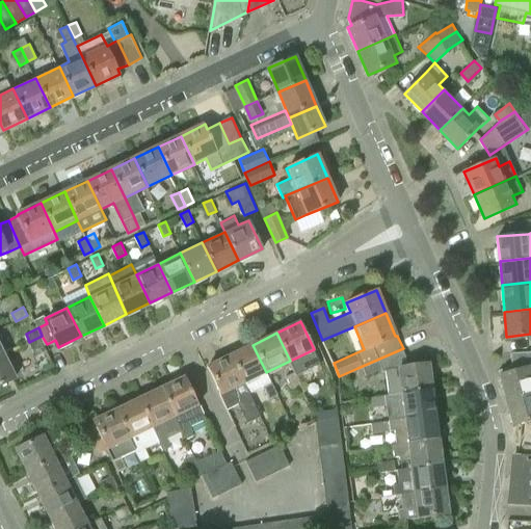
[(29,342),(33,350),(45,344),(42,336),(29,342)]
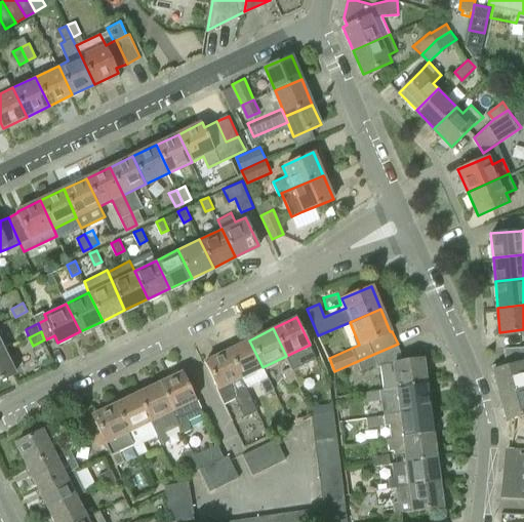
[(242,377),(263,367),(249,340),(229,350),(242,377)]
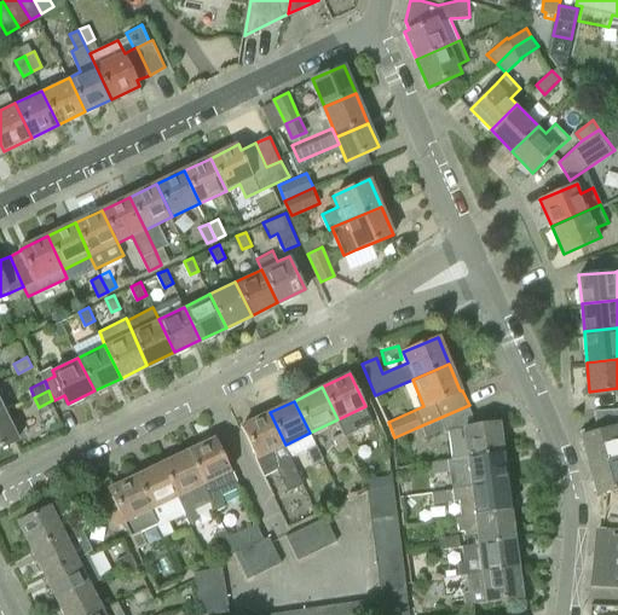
[(452,458),(502,451),(498,422),(497,422),(496,416),(475,419),(469,405),(416,428),(420,437),(426,435),(427,436),(445,429),(445,431),(449,430),(452,458)]
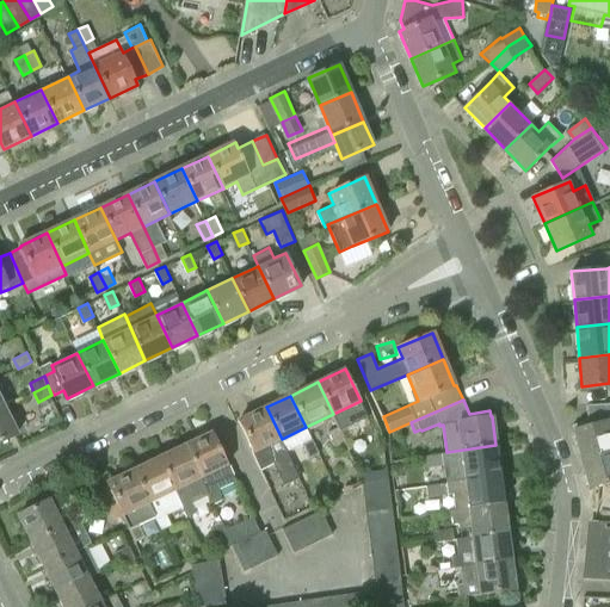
[(609,401),(587,404),(589,420),(573,423),(575,429),(574,429),(583,459),(609,450),(609,401)]
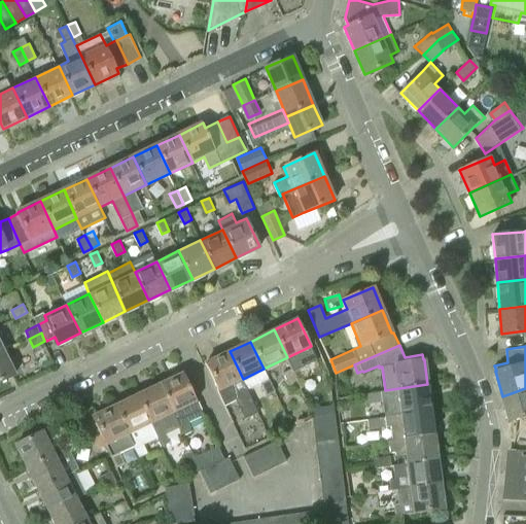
[(3,350),(0,351),(0,381),(14,374),(3,350)]
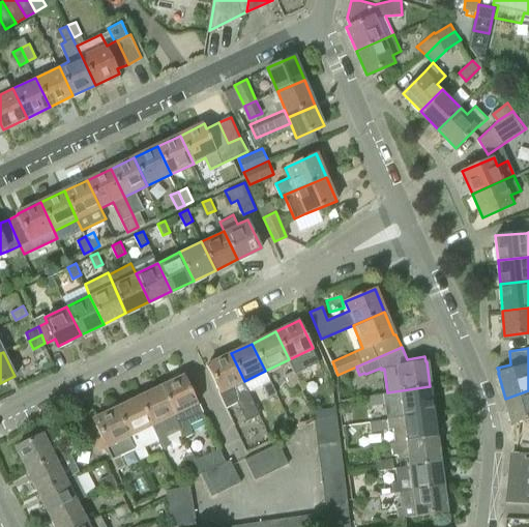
[(208,364),(221,393),(227,407),(237,402),(246,420),(260,414),(244,381),(231,353),(208,364)]
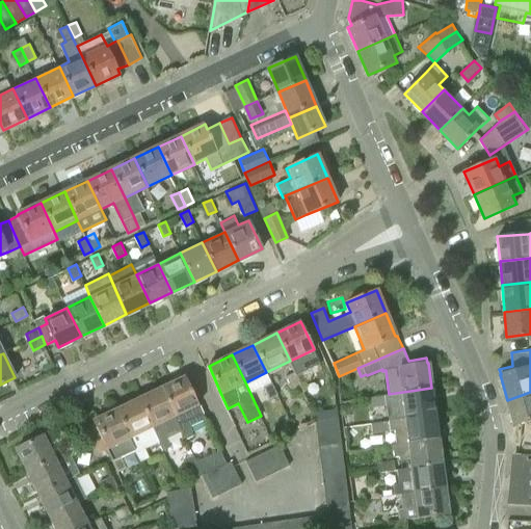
[(292,387),(300,384),(295,371),(286,374),(292,387)]
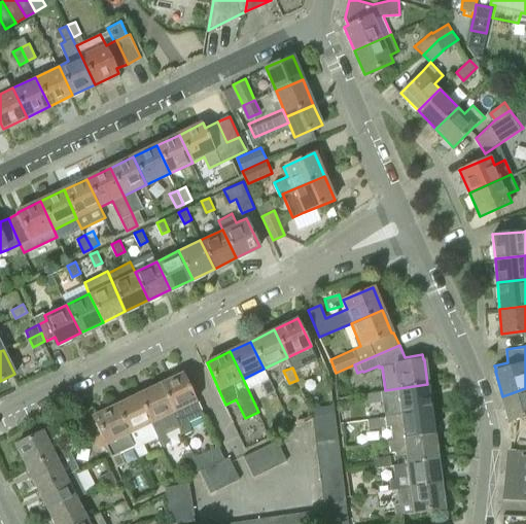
[(161,384),(180,425),(188,421),(203,415),(184,373),(161,384)]
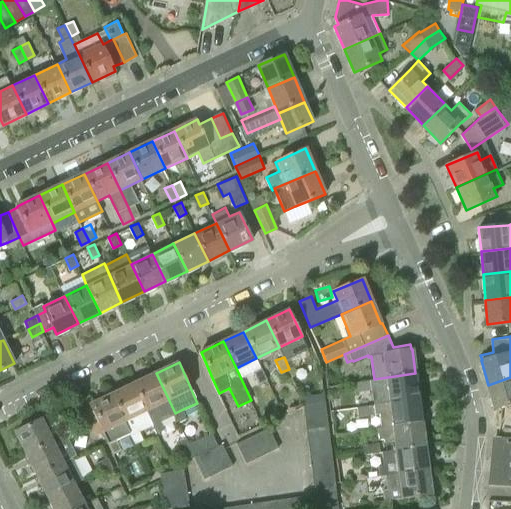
[(260,383),(268,379),(262,367),(254,371),(260,383)]
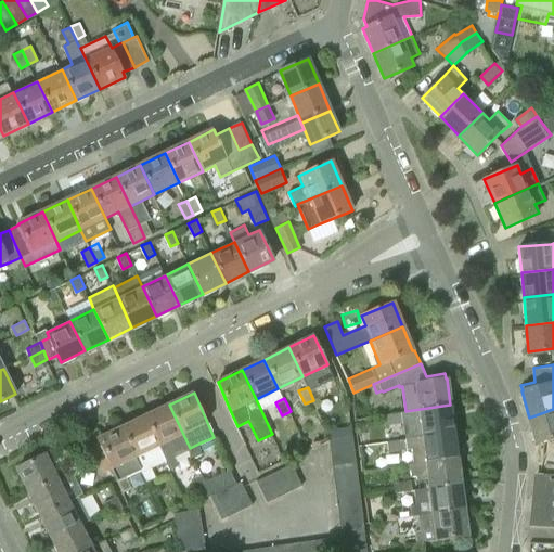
[(145,416),(166,461),(176,457),(190,449),(190,448),(169,405),(145,416)]
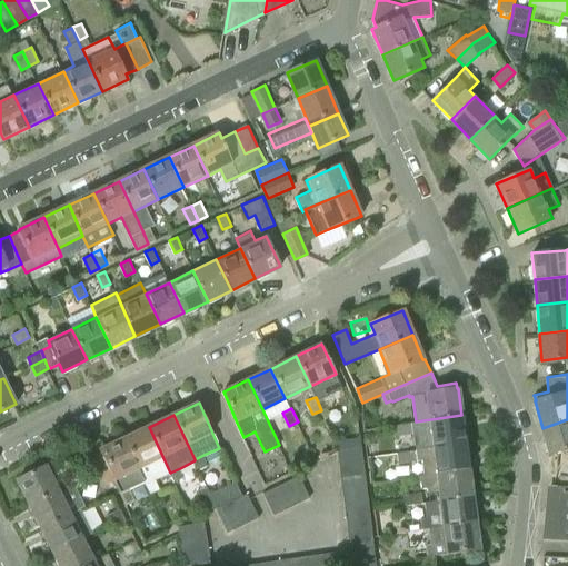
[(416,449),(466,443),(461,415),(416,421),(394,425),(396,437),(414,435),(416,449)]
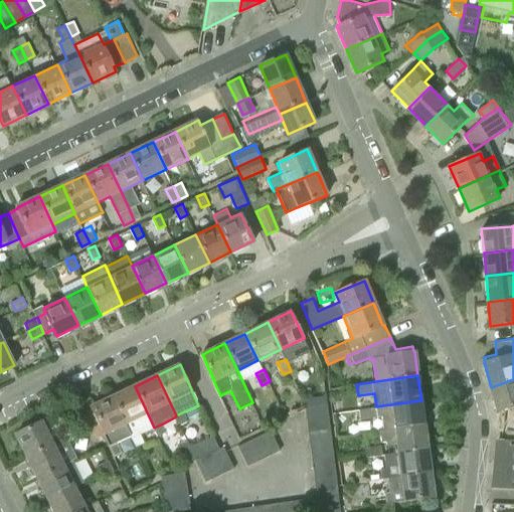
[(497,410),(513,404),(513,379),(491,387),(497,410)]
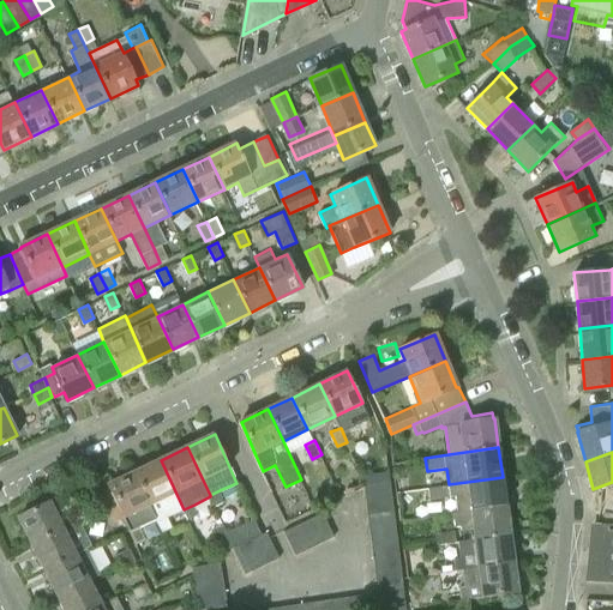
[(156,517),(158,521),(168,517),(184,509),(161,460),(134,472),(156,517)]
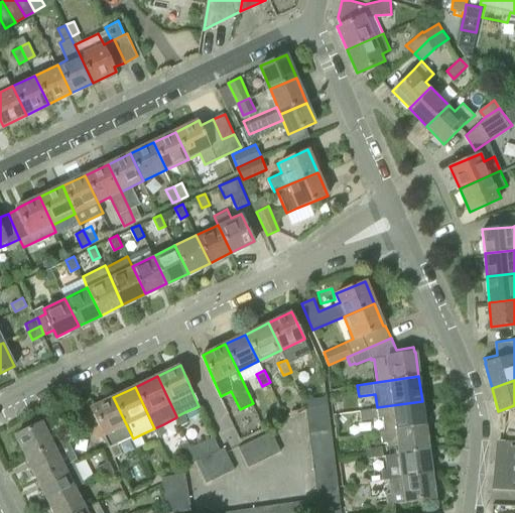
[(103,433),(109,445),(118,441),(131,434),(113,397),(91,408),(97,421),(103,433)]
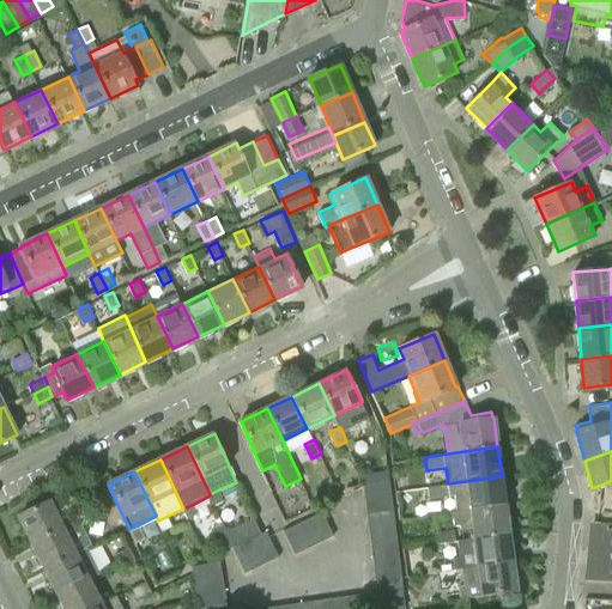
[(456,510),(506,504),(502,476),(448,483),(429,486),(430,497),(454,493),(449,495),(455,495),(456,510)]
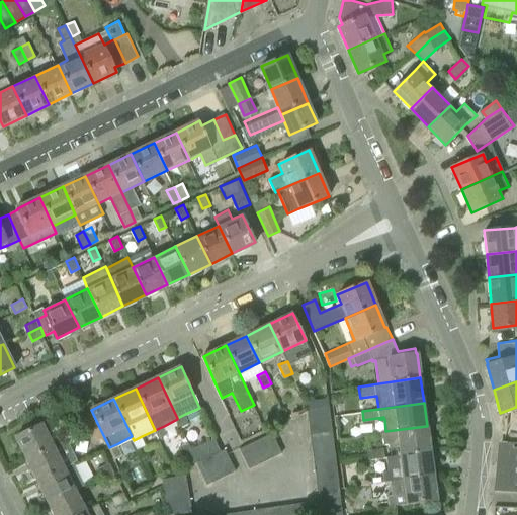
[(309,422),(331,419),(329,407),(308,410),(309,422)]
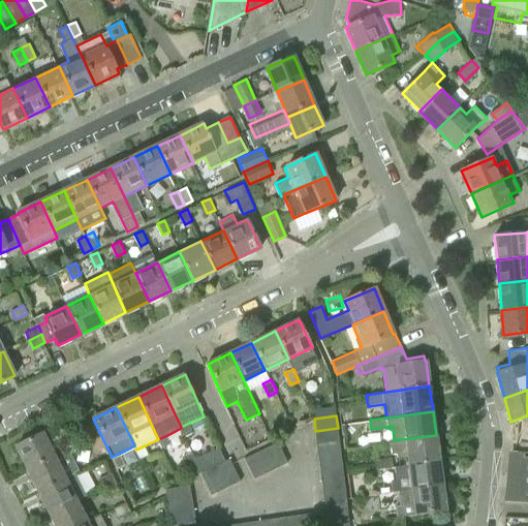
[(93,419),(92,419),(92,420),(92,421),(91,421),(90,421),(90,420),(86,422),(92,435),(99,432),(93,419)]
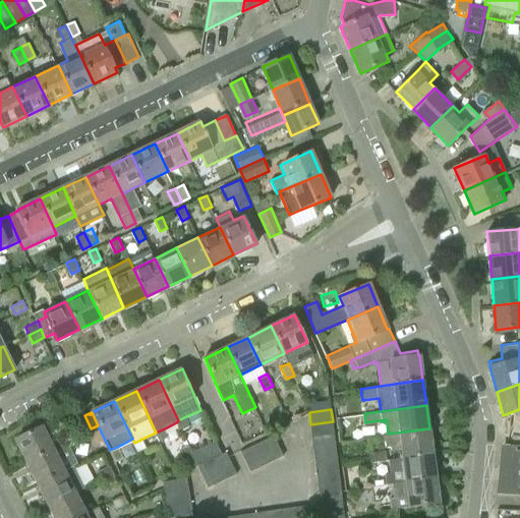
[(190,424),(186,416),(178,420),(178,421),(182,428),(190,424)]
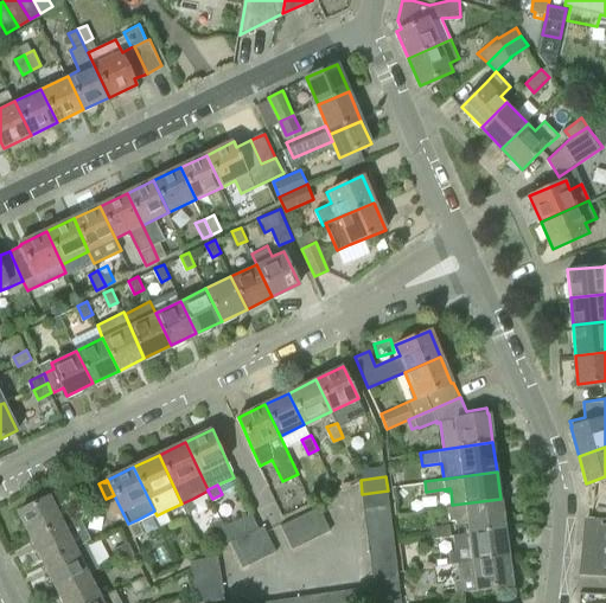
[(364,507),(389,505),(388,491),(362,494),(364,507)]
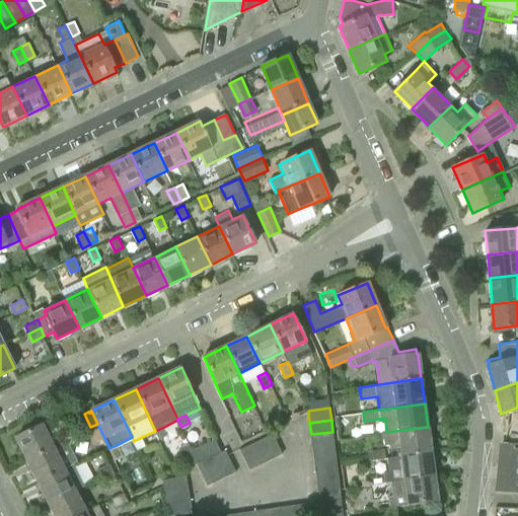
[(500,442),(500,463),(517,464),(517,447),(515,447),(515,444),(517,443),(517,421),(516,421),(515,430),(509,429),(508,442),(500,442)]
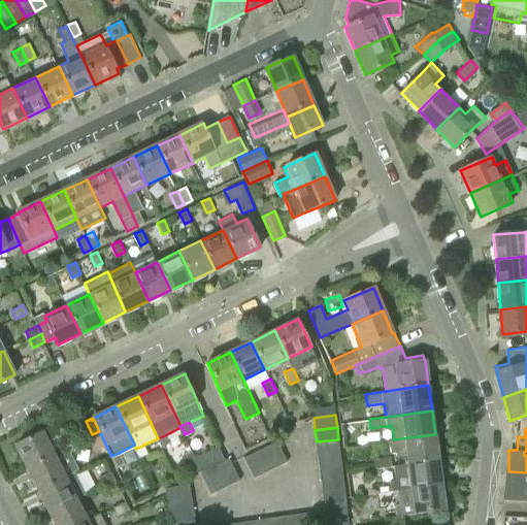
[(28,467),(54,455),(42,431),(17,445),(28,467)]
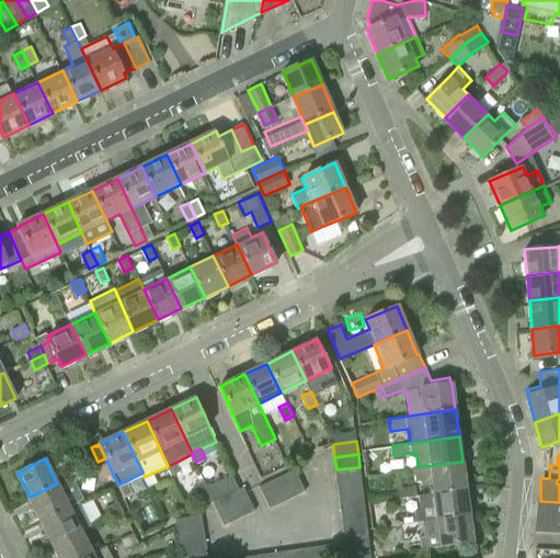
[(105,458),(98,462),(104,475),(112,471),(105,458)]
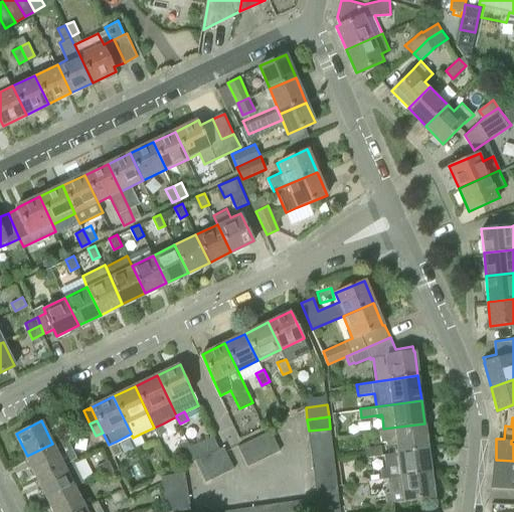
[(166,431),(163,423),(154,428),(158,435),(166,431)]
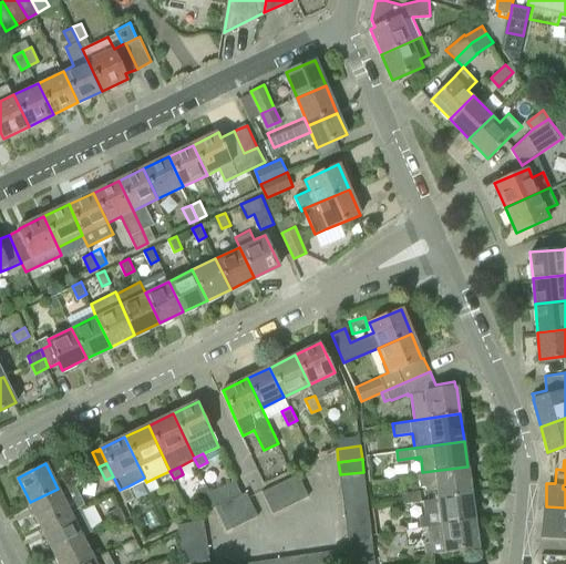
[(438,499),(471,494),(467,467),(422,472),(419,473),(420,486),(435,484),(438,499)]
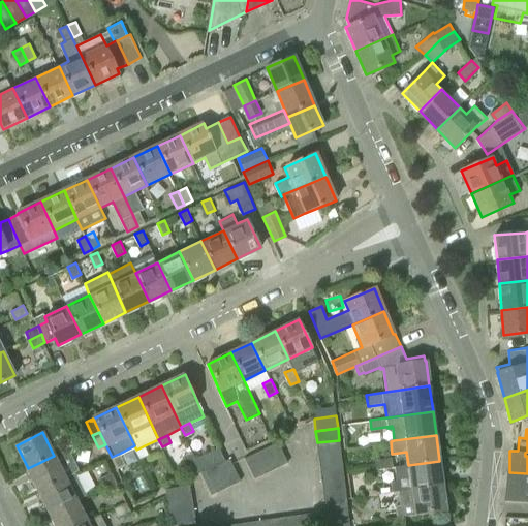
[(318,455),(341,452),(339,440),(317,442),(318,455)]
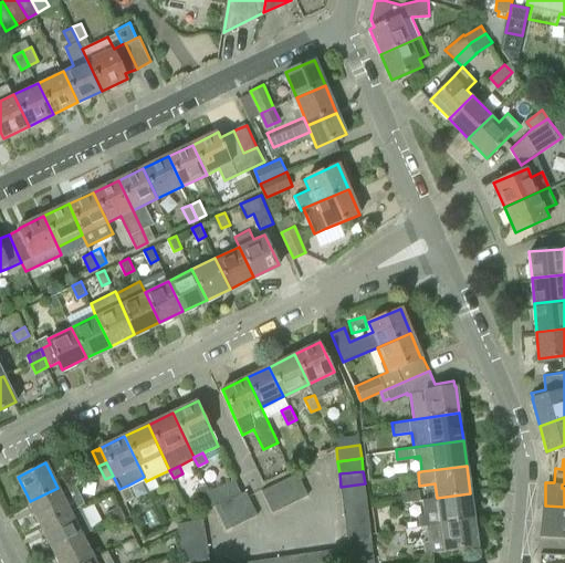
[(296,500),(309,494),(297,472),(285,478),(296,500)]
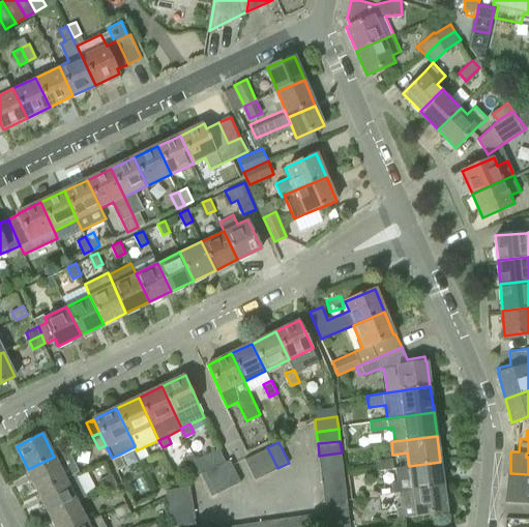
[(149,455),(145,446),(137,450),(141,459),(149,455)]
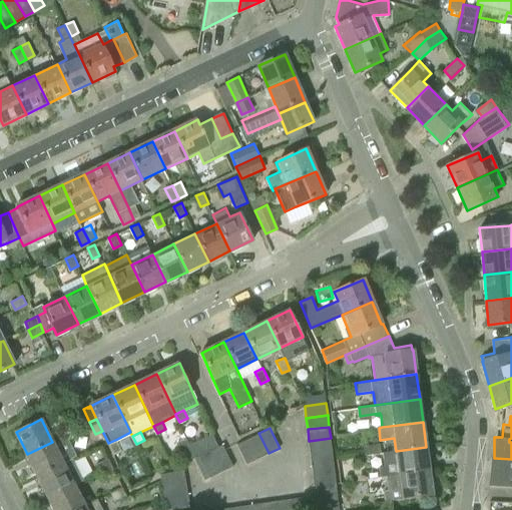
[(199,455),(211,450),(218,446),(212,433),(190,444),(196,457),(199,455)]
